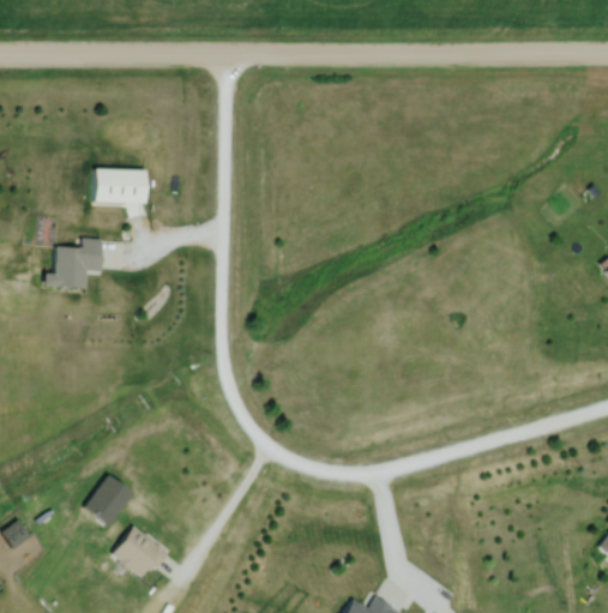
[(96,203),(148,204),(148,169),(96,168),(96,203)]
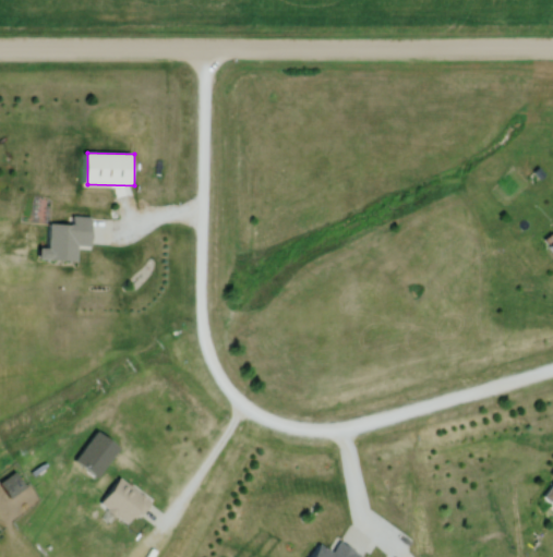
[(52,247),(43,247),(41,258),(80,261),(80,246),(93,246),(95,217),(75,217),(75,225),(53,223),(52,247)]
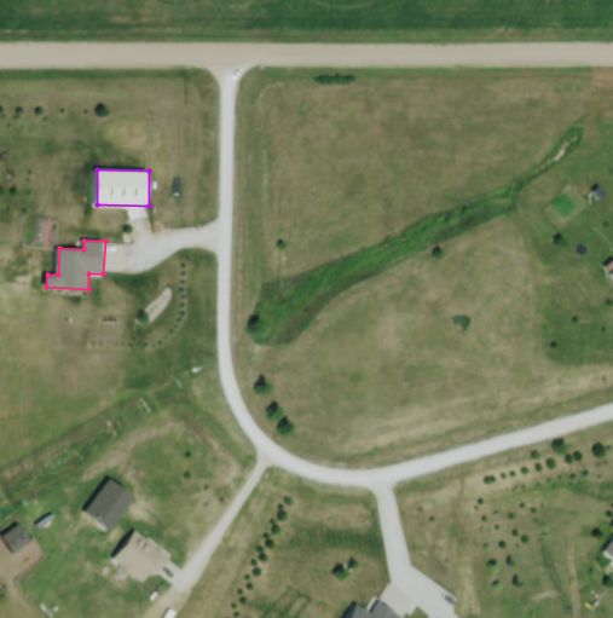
[(171,554),(137,529),(114,559),(148,584),(171,554)]
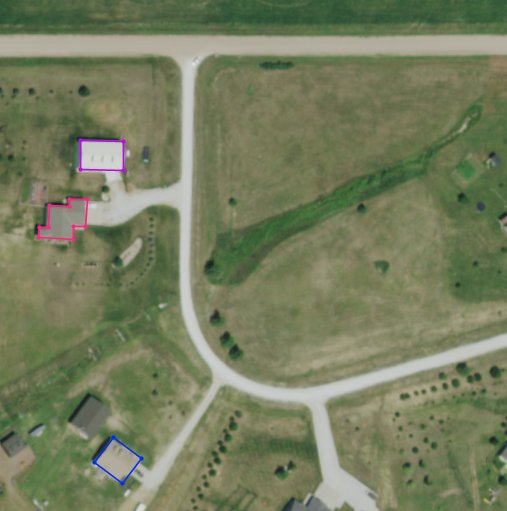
[(296,498),(287,510),(335,510),(337,510),(314,496),(308,506),(296,498)]
